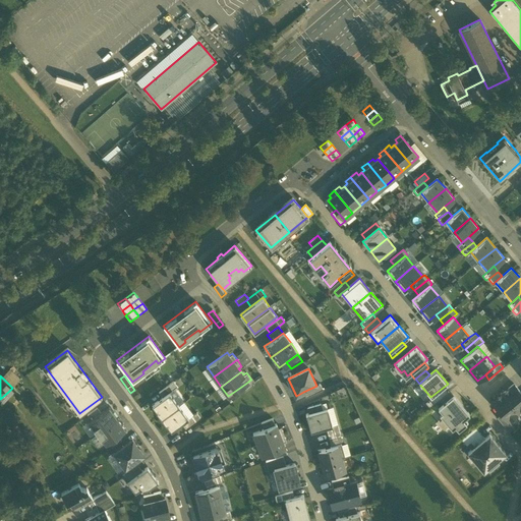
[(248,382),(241,387),(244,392),(253,385),(250,380),(248,382)]
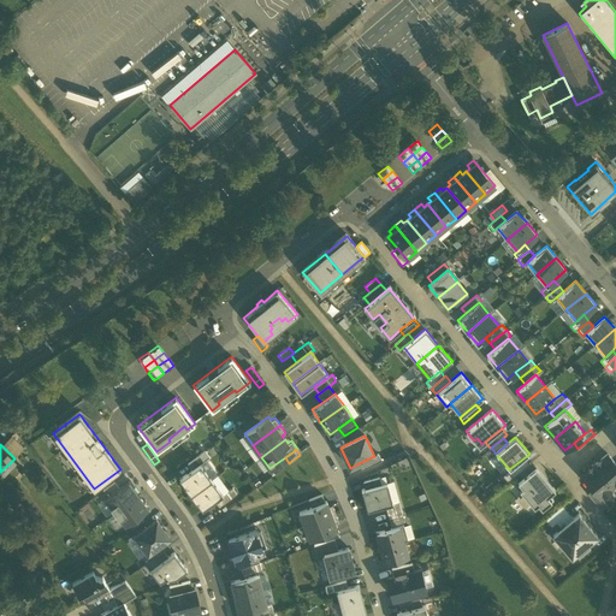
[(205,451),(188,463),(191,469),(200,463),(209,456),(205,451)]
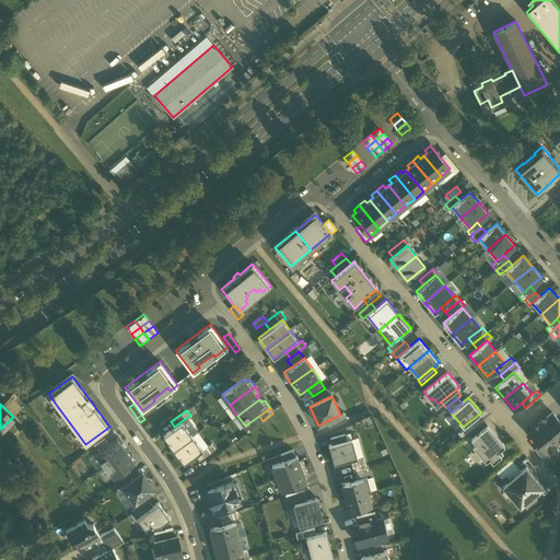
[(340,415),(326,421),(329,427),(347,419),(343,412),(340,415)]
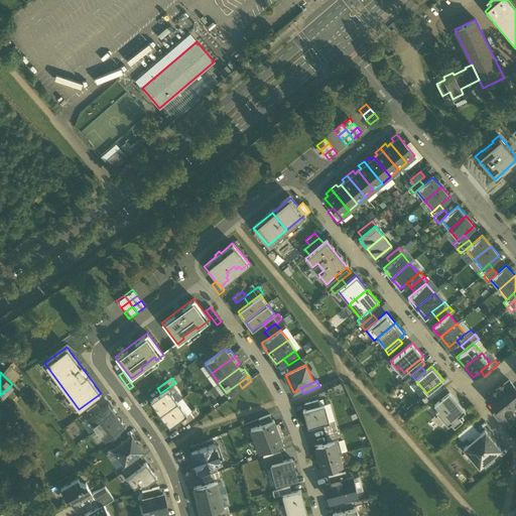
[(515,389),(509,380),(498,389),(514,407),(515,405),(515,389)]
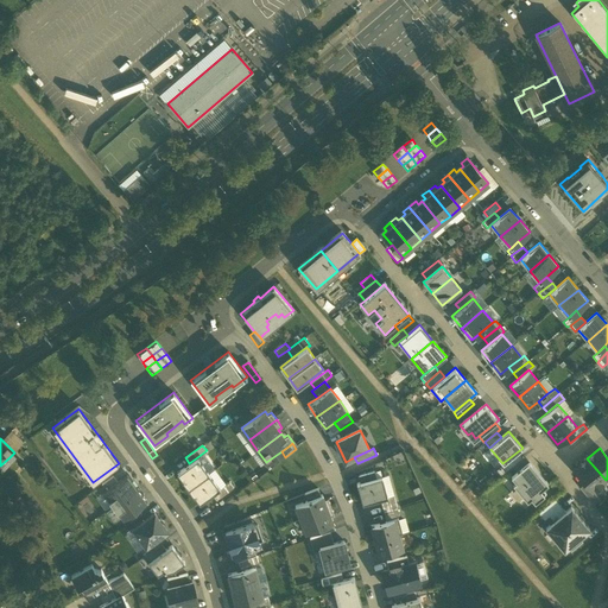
[(10,457),(0,466),(0,468),(6,474),(17,462),(11,456),(10,457)]
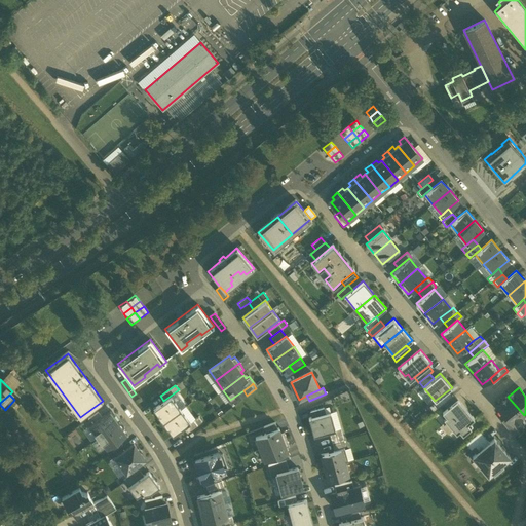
[(456,399),(453,395),(443,403),(447,407),(456,399)]
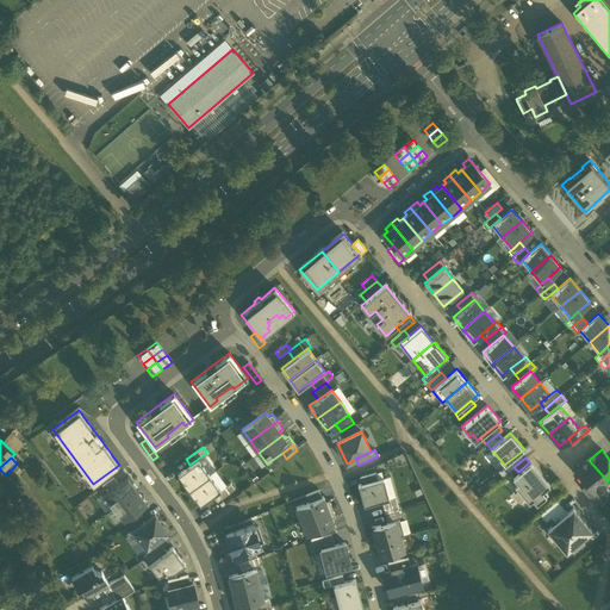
[(190,465),(178,474),(190,490),(210,474),(198,459),(190,465)]
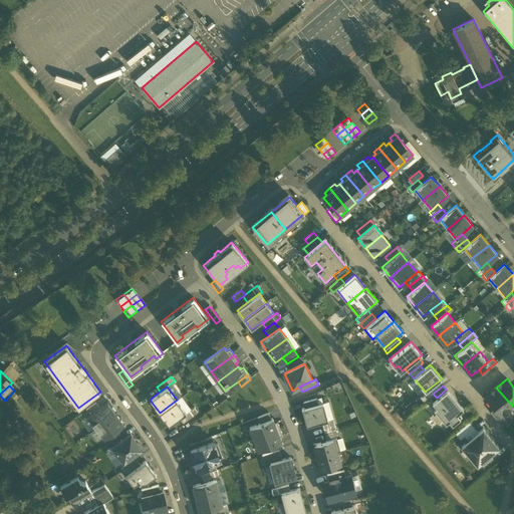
[(512,406),(496,388),(485,397),(495,408),(501,415),(512,406)]
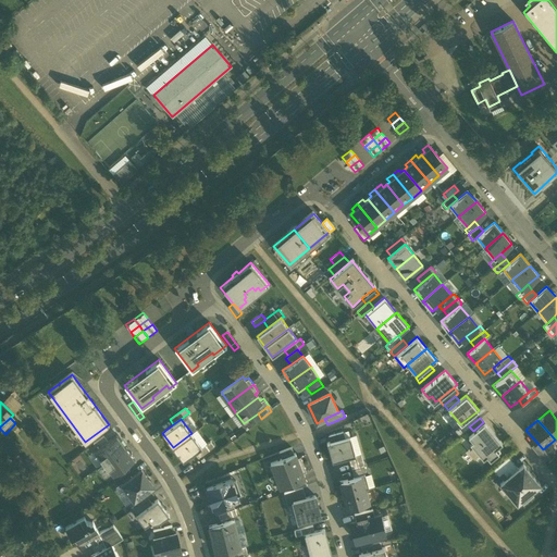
[(469,426),(465,421),(460,424),(455,430),(459,434),(469,426)]
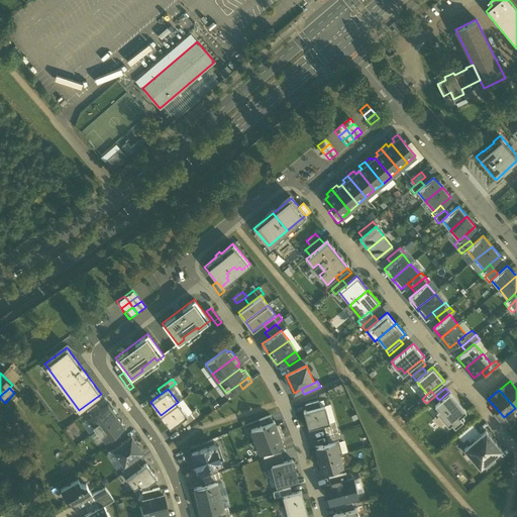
[(466,411),(449,392),(448,392),(439,400),(434,404),(438,409),(436,411),(447,425),(451,422),(454,426),(464,418),(461,414),(466,411)]
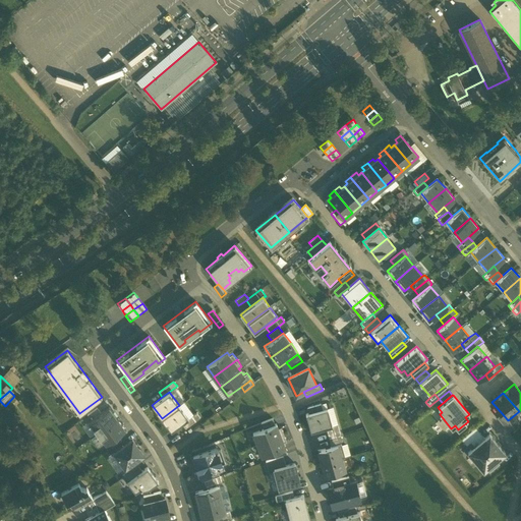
[(321,404),(307,407),(308,413),(322,409),(321,404)]
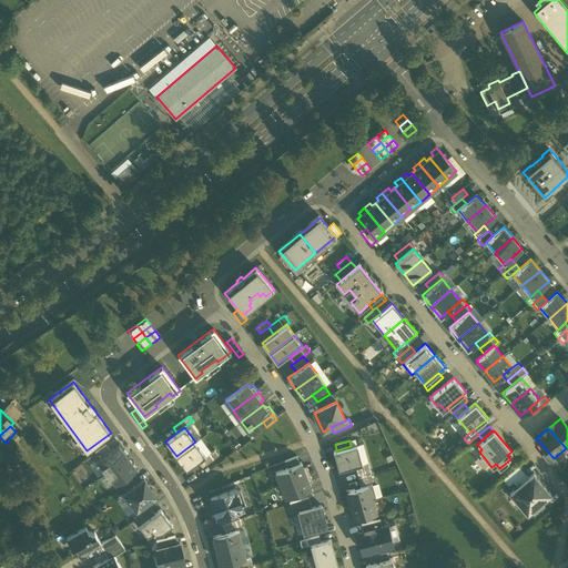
[(195,442),(176,456),(186,470),(199,462),(205,456),(195,442)]
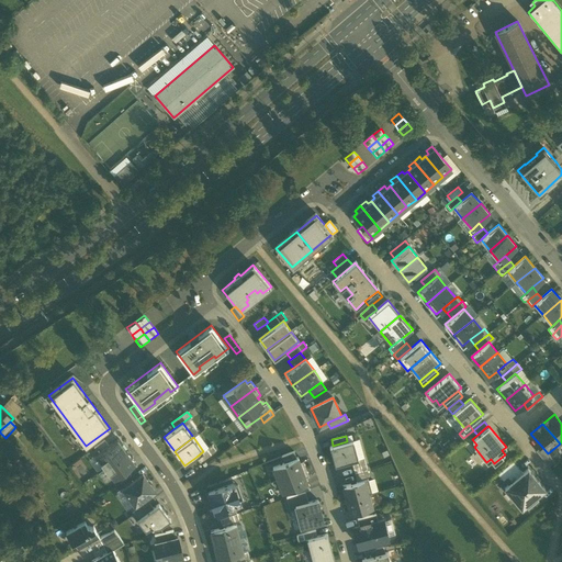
[(96,454),(105,467),(127,450),(117,438),(109,445),(98,452),(96,454)]
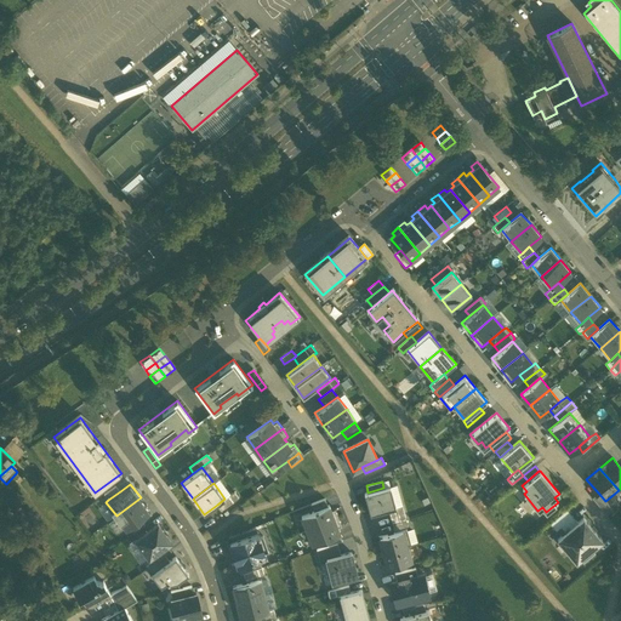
[(115,485),(103,494),(108,500),(120,491),(115,485)]
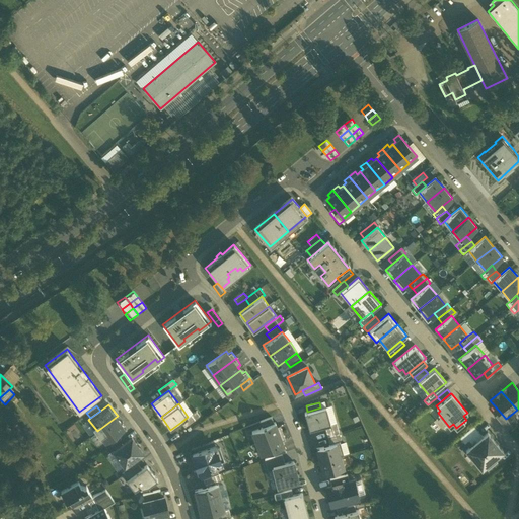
[(326,406),(305,413),(310,430),(324,426),(330,425),(326,406)]
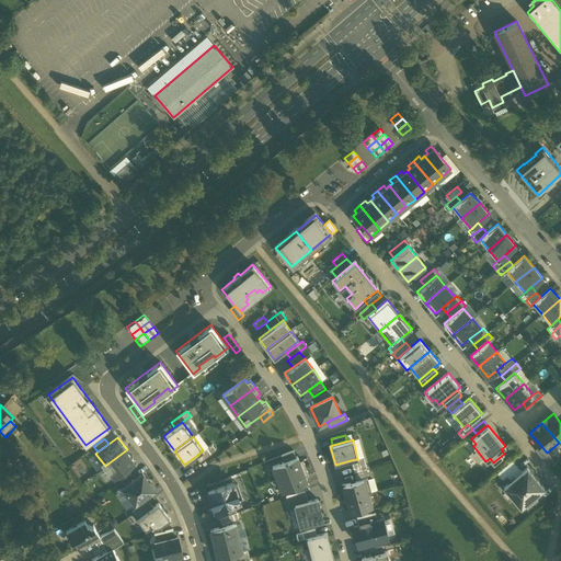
[(203,450),(196,456),(199,460),(216,449),(212,444),(203,450)]
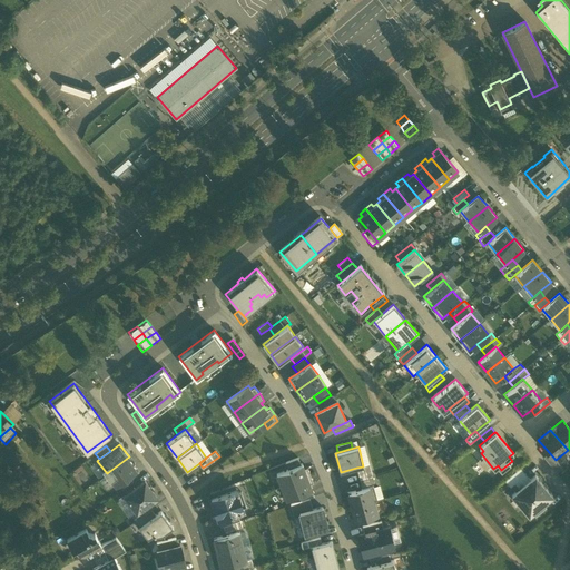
[(562,468),(556,460),(549,452),(543,457),(557,472),(562,468)]
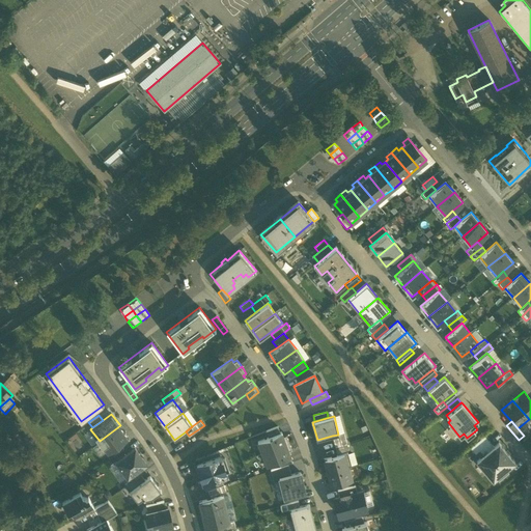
[(100,441),(108,452),(110,451),(120,444),(129,438),(120,425),(100,441)]
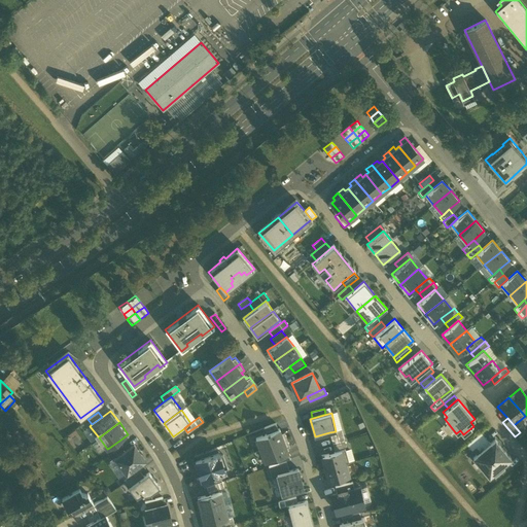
[(276,423),(265,427),(267,433),(278,429),(276,423)]
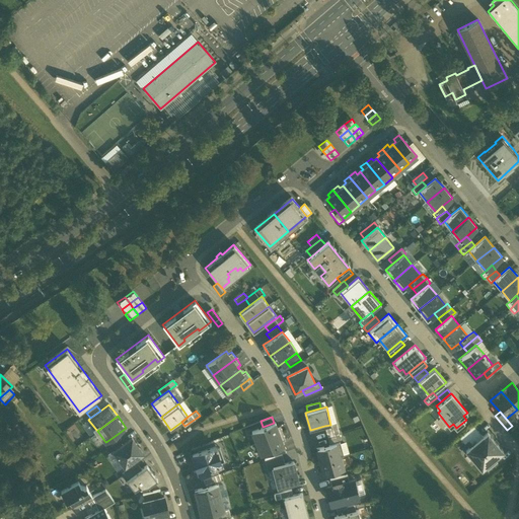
[(263,427),(252,432),(257,443),(280,434),(275,423),(274,423),(263,427)]
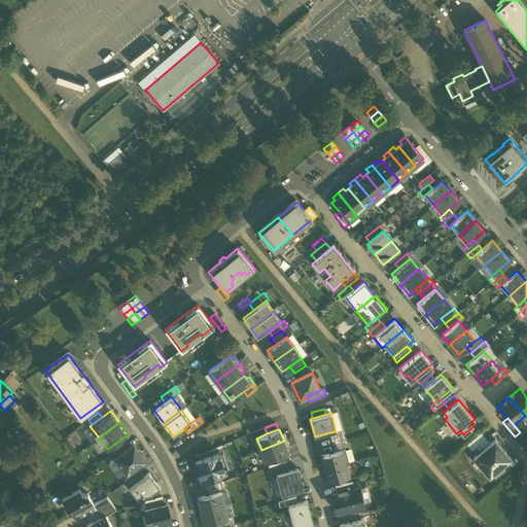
[(336,431),(329,432),(335,453),(345,450),(347,450),(342,429),(336,431)]
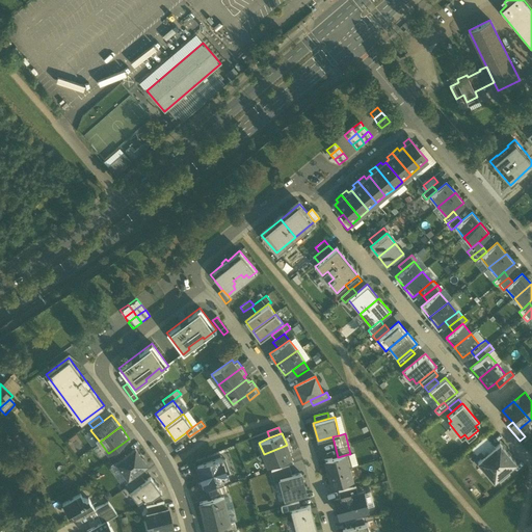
[(480,451),(484,456),(495,448),(485,436),(471,448),(476,454),(480,451)]
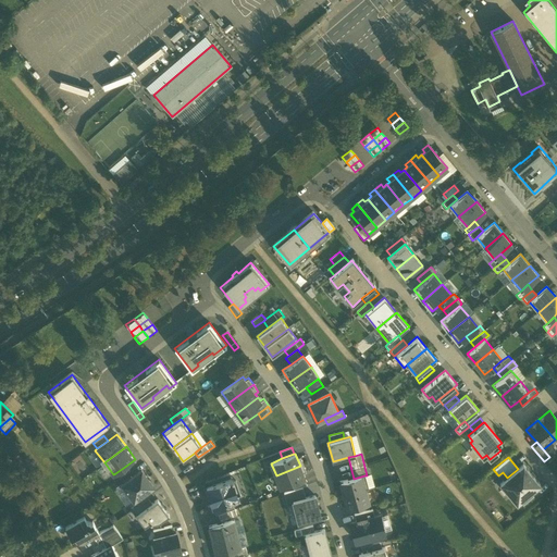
[(543,487),(523,463),(518,469),(507,478),(500,483),(520,507),(543,487)]
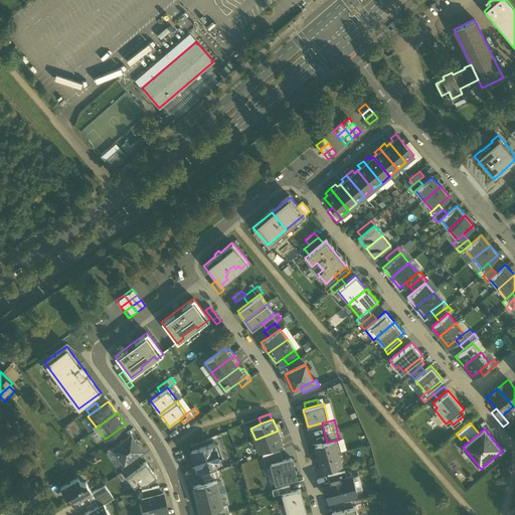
[(117,431),(107,438),(111,443),(120,436),(117,431)]
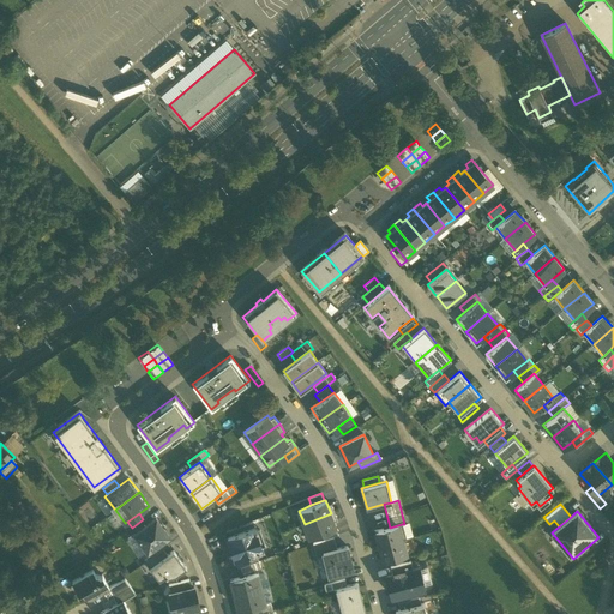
[(331,513),(305,524),(309,537),(321,533),(335,527),(336,527),(331,513)]
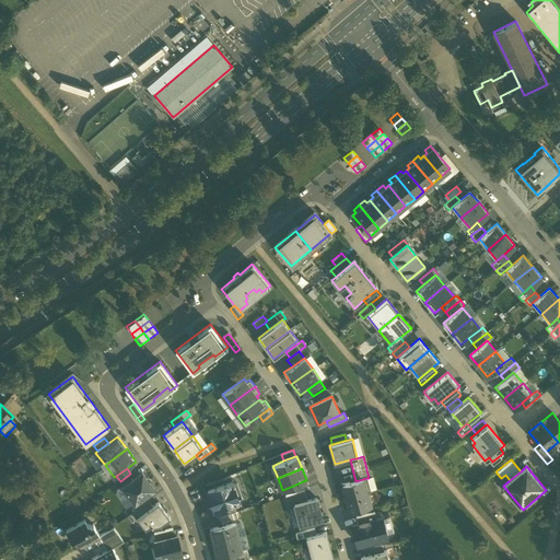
[(142,473),(124,487),(135,502),(150,491),(154,489),(142,473)]
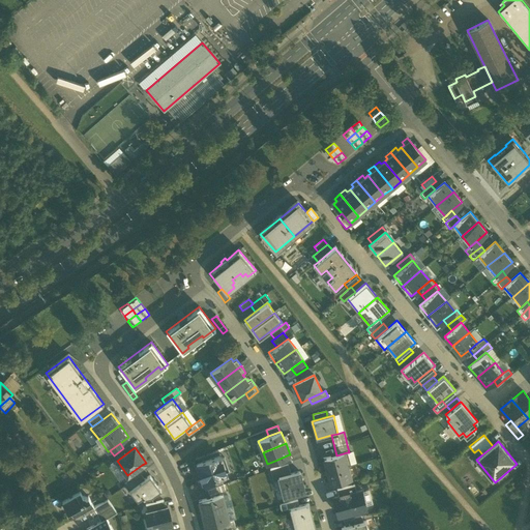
[(336,455),(323,459),(327,471),(348,466),(350,465),(347,452),(336,455)]
